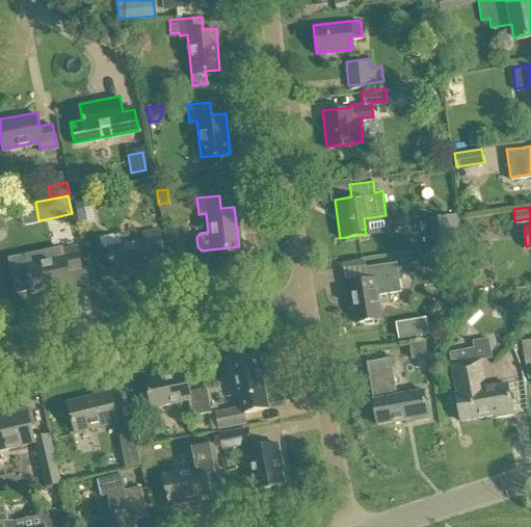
[(109,261),(97,263),(100,278),(112,274),(152,266),(150,253),(162,249),(158,228),(141,232),(142,239),(107,246),(109,261)]
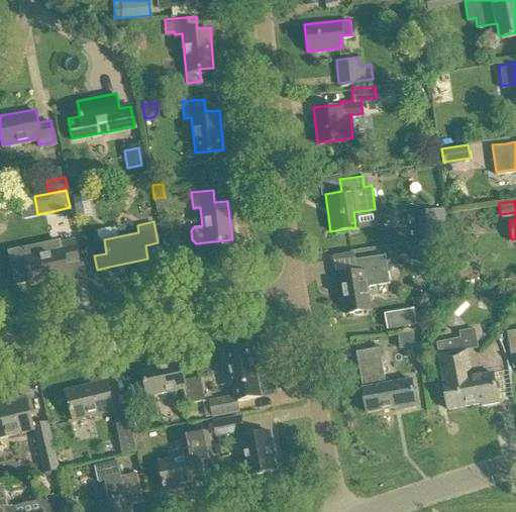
[(60,238),(8,248),(15,284),(30,281),(30,283),(48,279),(49,286),(70,282),(66,262),(78,259),(74,237),(61,240),(60,238)]
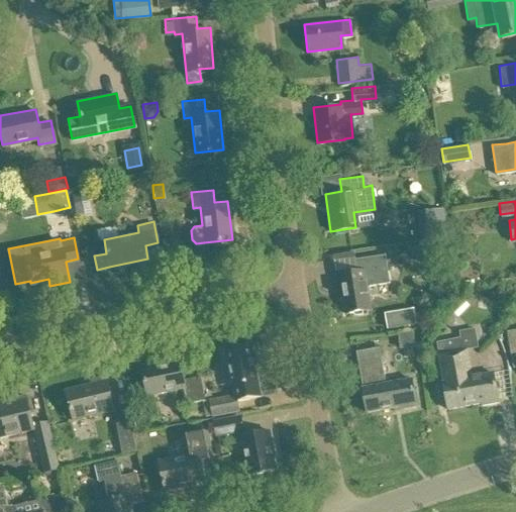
[(423,245),(417,260),(426,265),(433,250),(423,245)]
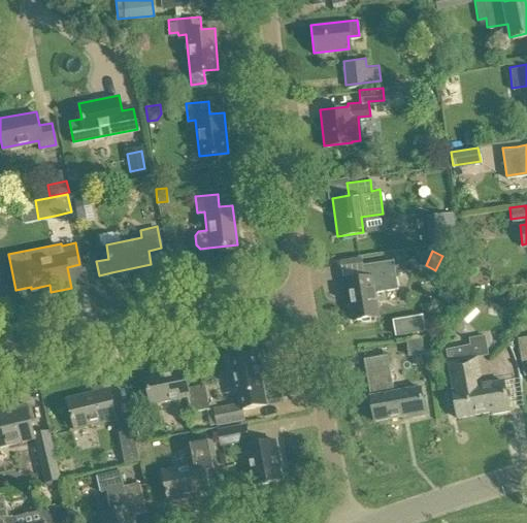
[(377,315),(374,291),(396,288),(392,259),(366,263),(367,275),(344,279),(350,319),(377,315)]
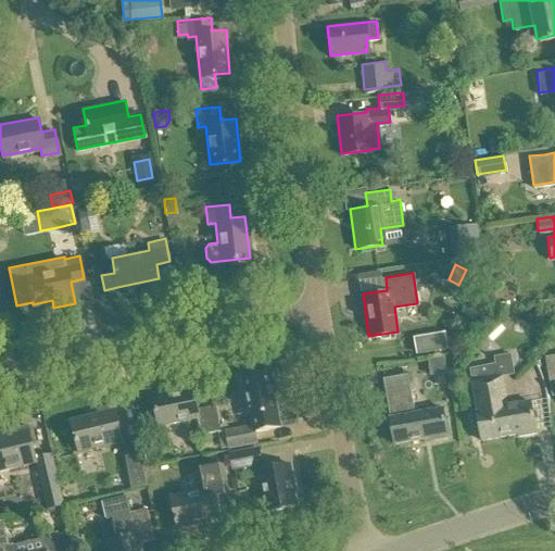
[(472,339),(481,348),(504,325),(495,316),(472,339)]
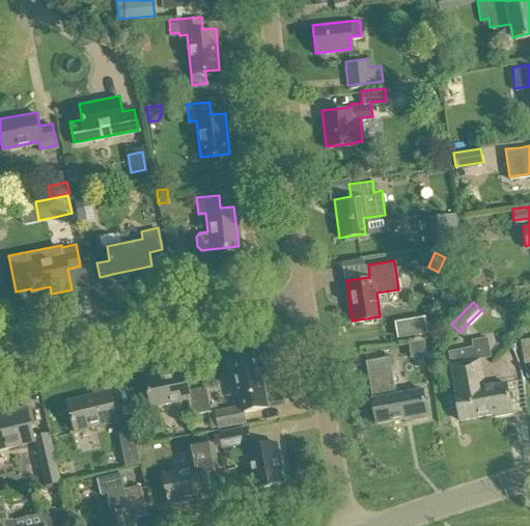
[(394,317),(397,334),(428,328),(425,311),(394,317)]
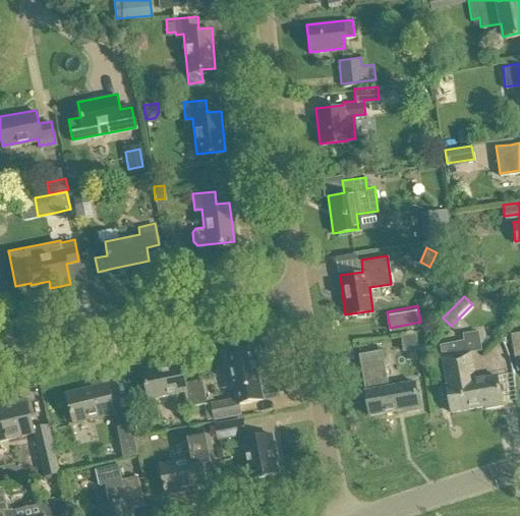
[(519,331),(510,333),(516,369),(519,368),(519,331)]
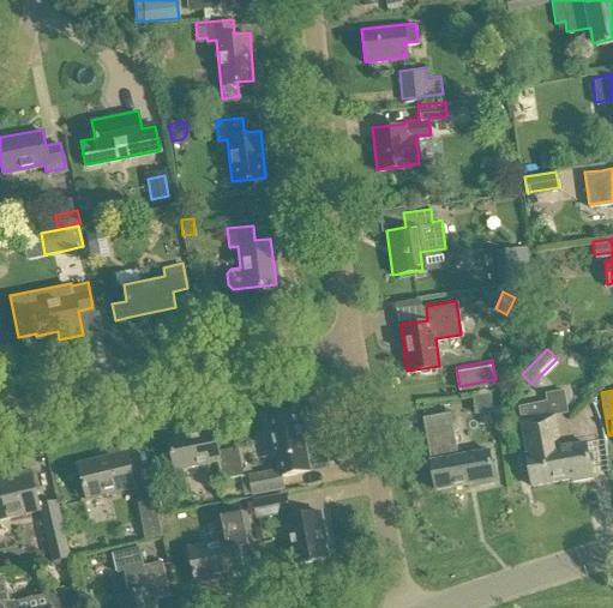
[(553,446),(547,415),(550,414),(546,397),(517,403),(526,452),(524,452),(526,453),(517,455),(520,468),(528,467),(530,483),(590,473),(586,441),(553,446)]
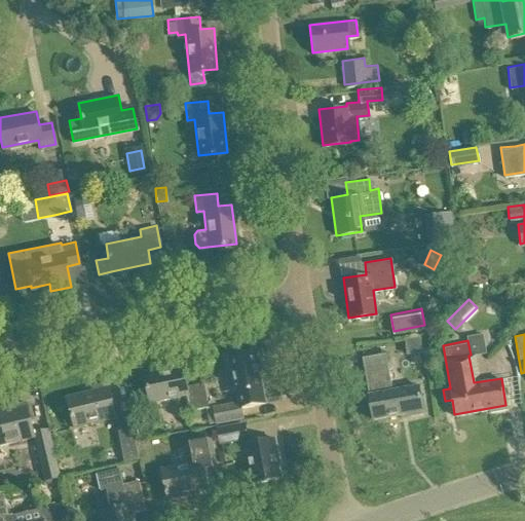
[(264,402),(261,387),(257,366),(258,365),(255,349),(227,355),(235,393),(236,399),(211,405),(204,407),(208,420),(214,419),(215,422),(244,416),(241,406),(264,402)]
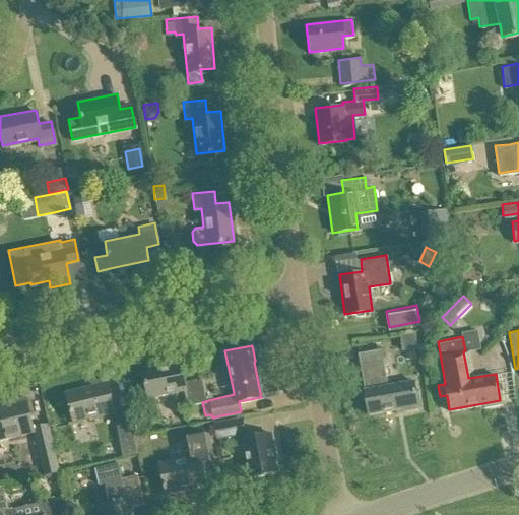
[(415,404),(416,403),(411,380),(387,385),(379,348),(355,352),(363,389),(362,389),(366,412),(403,406),(403,409),(415,406),(415,404)]
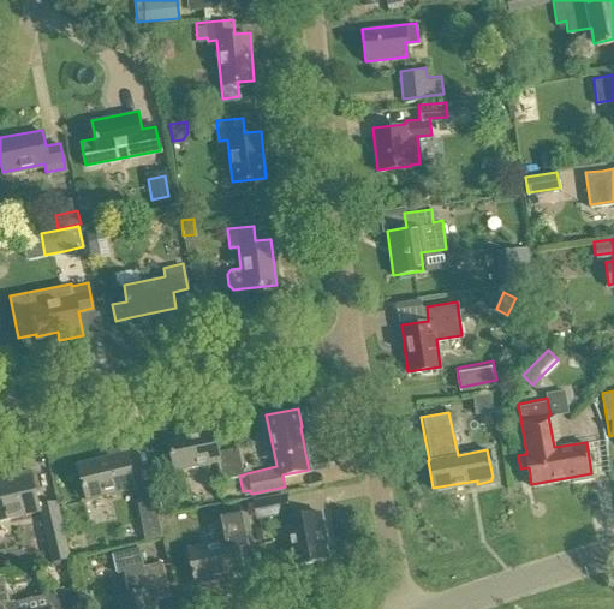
[(218,478),(242,475),(237,445),(216,448),(213,425),(195,429),(195,431),(167,436),(173,467),(214,460),(218,478)]
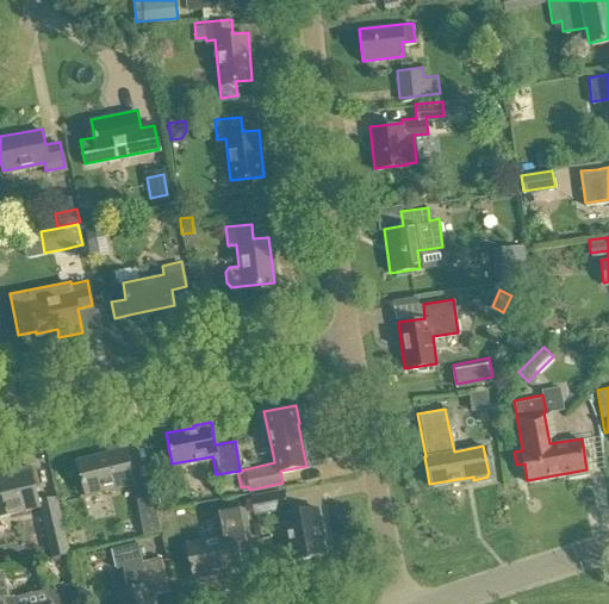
[(85,492),(132,480),(132,478),(123,441),(105,446),(106,450),(75,458),(85,492)]
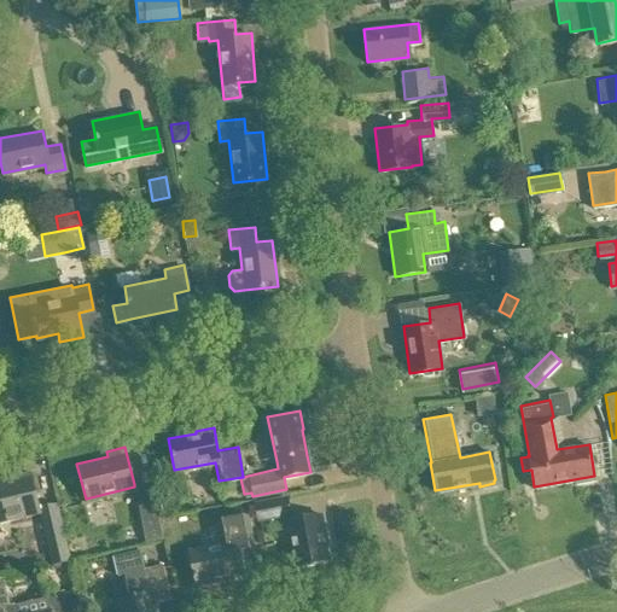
[(0,519),(38,511),(28,470),(9,473),(10,479),(0,482),(0,519)]
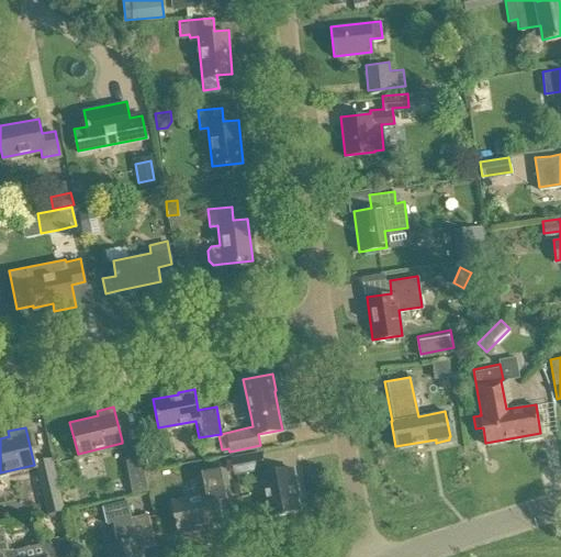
[(137,437),(122,441),(122,443),(131,492),(147,489),(137,437)]
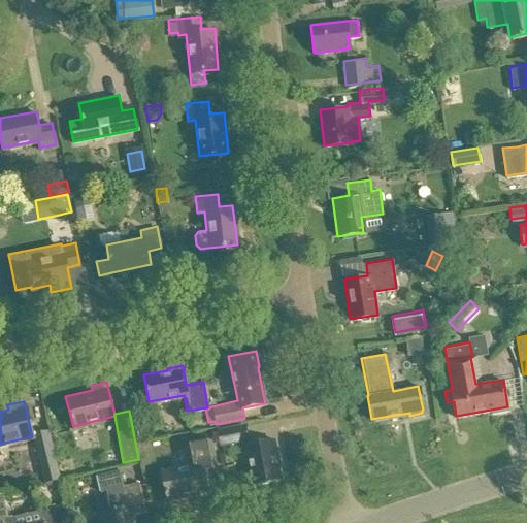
[(220,444),(248,437),(244,422),(217,427),(220,444)]
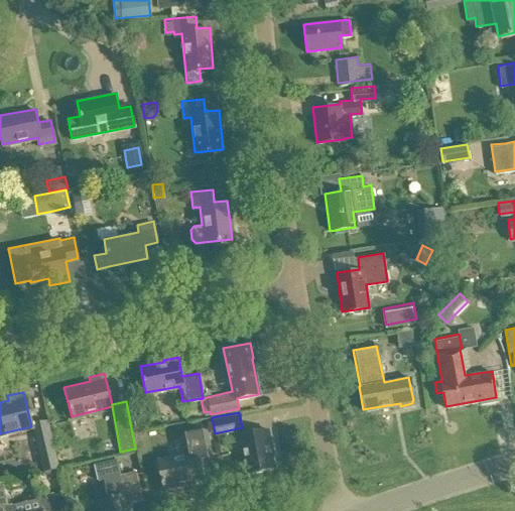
[(43,470),(58,467),(47,419),(32,422),(43,470)]
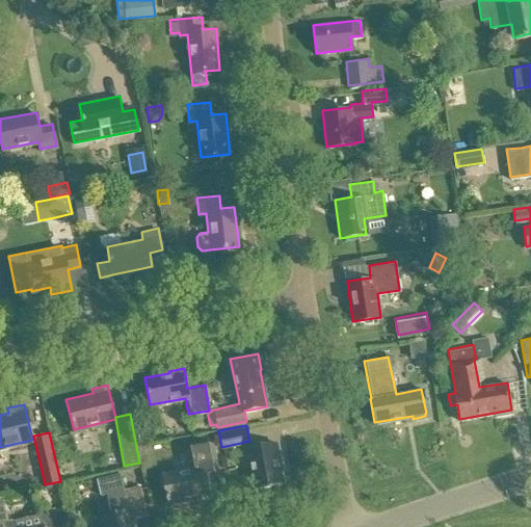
[(204,469),(217,466),(212,442),(187,447),(190,466),(161,471),(167,503),(209,496),(204,469)]
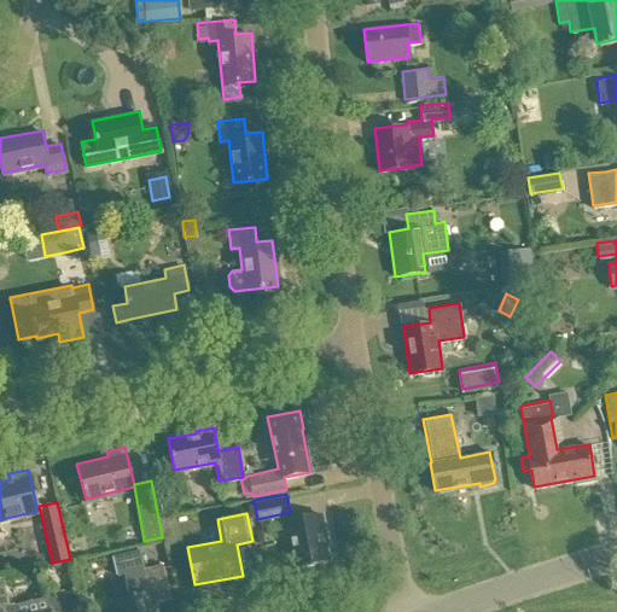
[(297,565),(329,559),(324,534),(326,534),(321,514),(287,520),(297,565)]
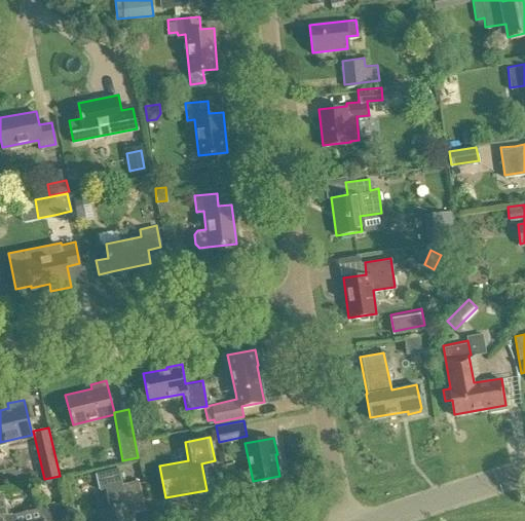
[(119,466),(97,472),(100,487),(104,486),(109,508),(99,510),(101,520),(132,520),(129,511),(143,508),(138,485),(136,479),(122,482),(119,466)]
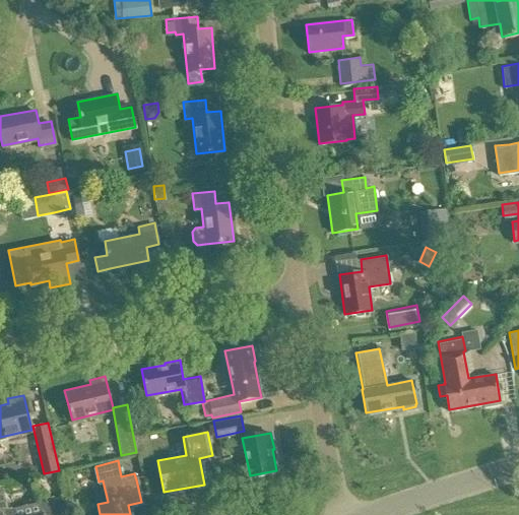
[(38,500),(6,507),(5,502),(0,503),(0,514),(64,514),(63,507),(60,495),(38,500)]
